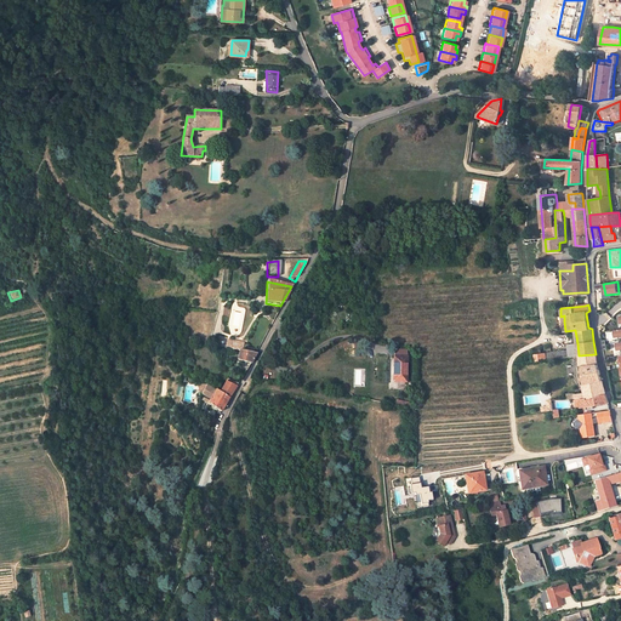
[(244,309),(234,309),(233,323),(243,323),(244,309)]
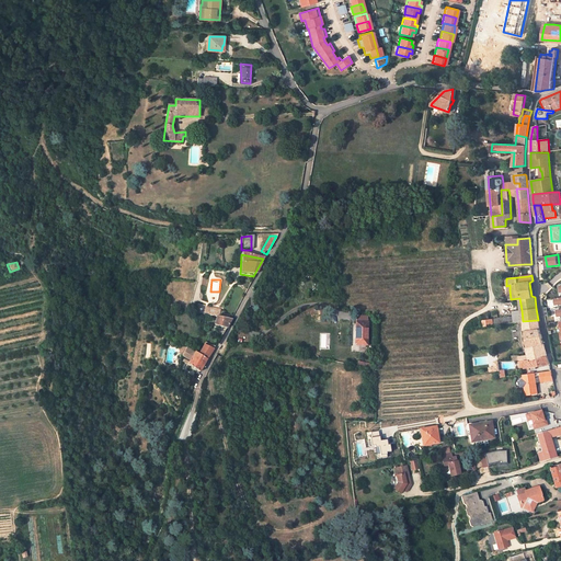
[(513,317),(493,319),(493,325),(513,322),(523,321),(522,310),(513,311),(513,317)]
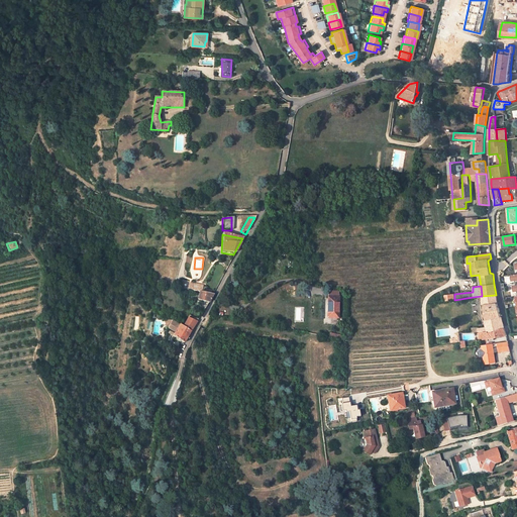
[(206,304),(211,295),(199,289),(196,300),(206,304)]
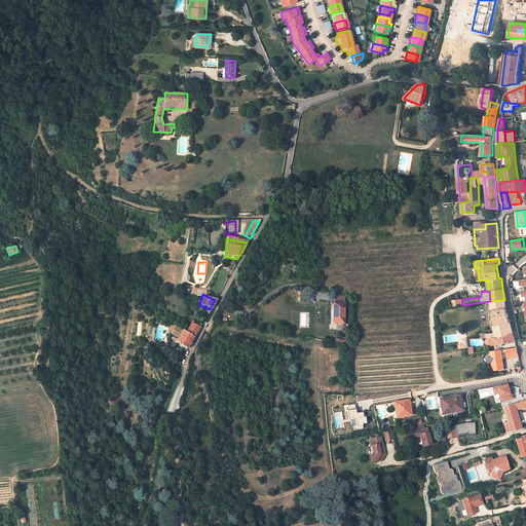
[(345,297),(334,297),(333,323),(344,323),(345,297)]
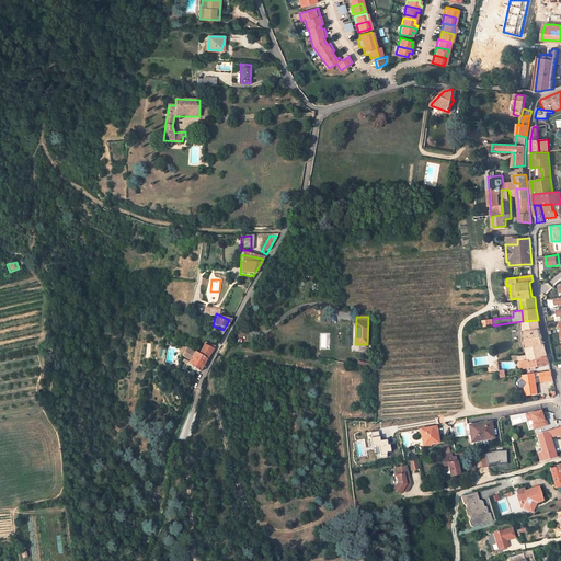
[(540,330),(538,320),(523,321),(523,327),(524,334),(525,344),(527,355),(519,356),(519,359),(521,359),(524,359),(528,359),(547,356),(542,338),(540,330)]
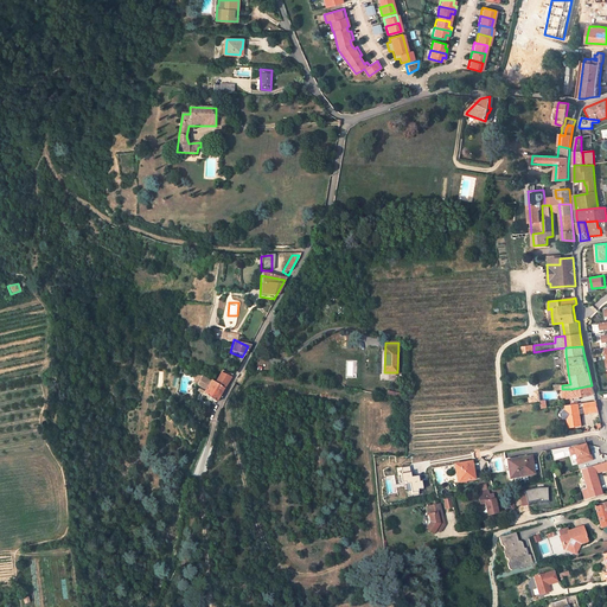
[(44,375),(46,383),(55,382),(53,372),(44,375)]
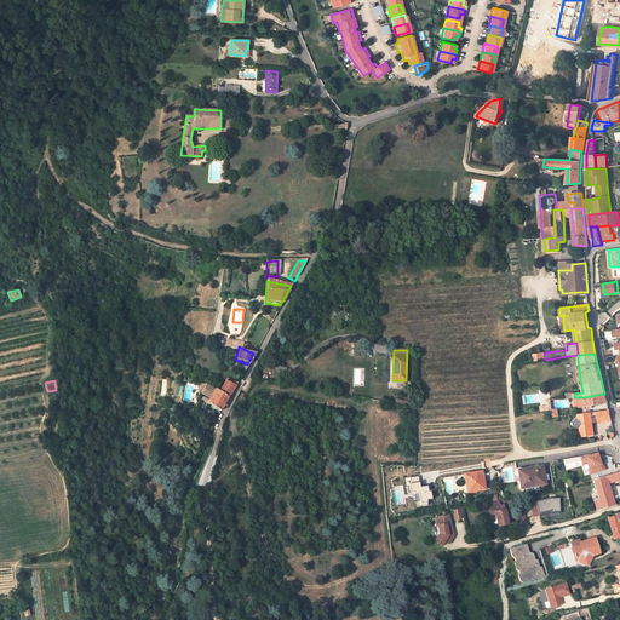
[(230,385),(224,382),(217,394),(227,400),(235,385),(233,383),(230,385)]
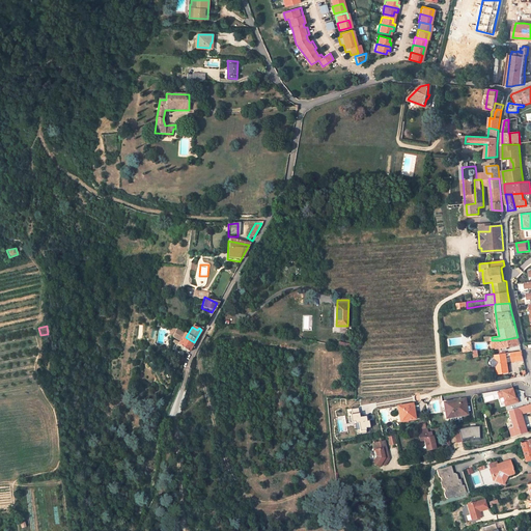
[(174,330),(170,338),(177,342),(175,347),(187,354),(194,342),(186,337),(174,330)]
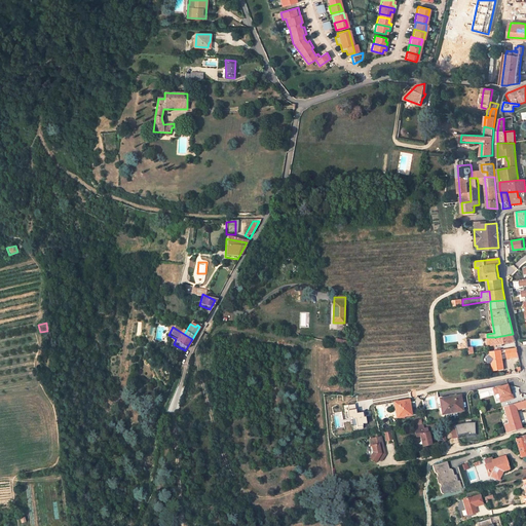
[(516,341),(513,334),(495,337),(491,337),(492,344),(492,345),(493,344),(494,347),(502,346),(502,343),(516,341)]
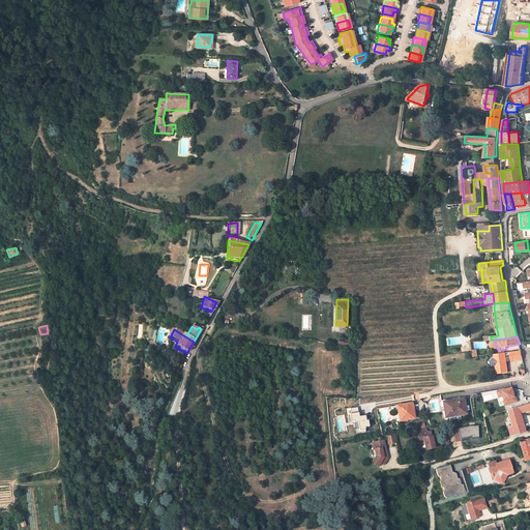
[(523,359),(521,350),(510,352),(510,357),(506,357),(505,352),(504,352),(499,353),(494,354),(495,358),(493,358),(492,360),(492,363),(494,365),(496,365),(497,373),(507,372),(506,360),(511,360),(523,359)]
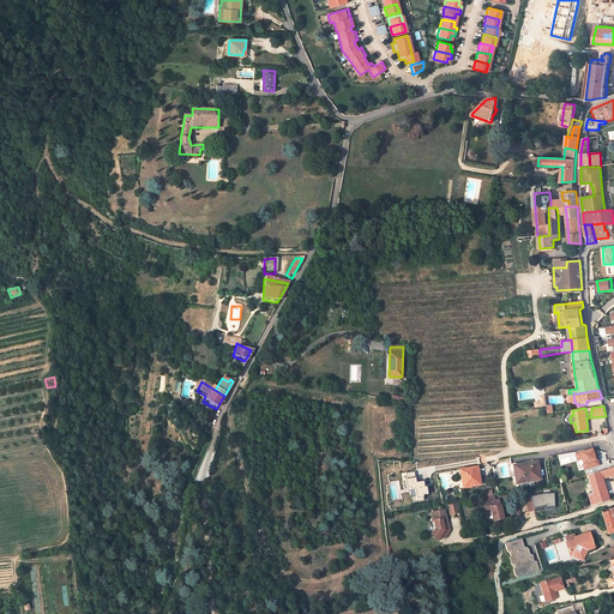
[(594,455),(591,450),(576,455),(577,461),(582,459),(583,464),(584,469),(599,465),(596,457),(594,458),(594,455)]
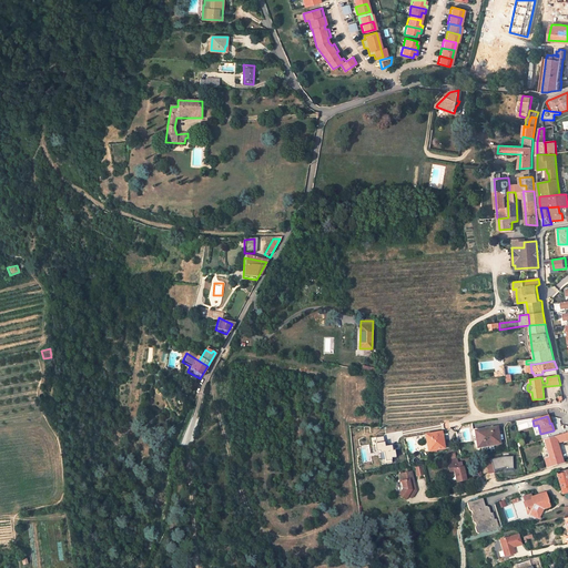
[(485,429),(486,428),(486,427),(474,429),(473,429),(472,430),(472,432),(472,433),(475,446),(476,447),(477,447),(475,434),(485,432),(485,429)]
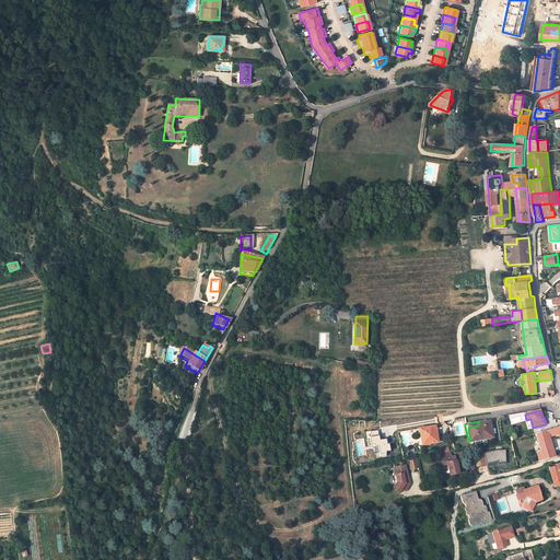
[(468,428),(470,441),(492,438),(490,421),(479,422),(478,423),(478,426),(468,428)]
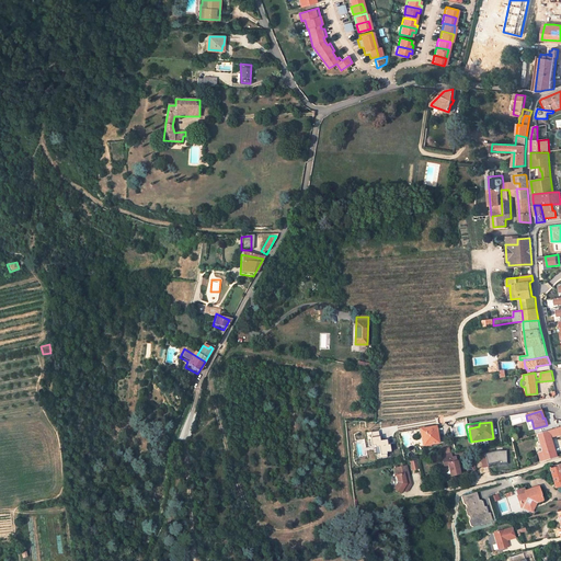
[(424,437),(425,445),(432,444),(438,443),(436,426),(420,430),(422,437),(424,437)]
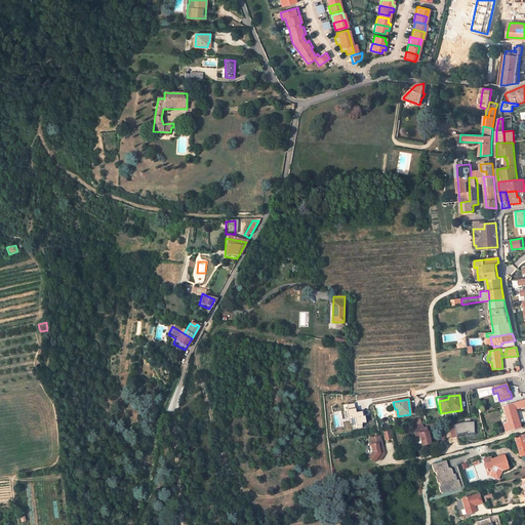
[(518,418),(515,409),(524,406),(524,399),(501,406),(503,413),(507,423),(502,425),(505,432),(519,428),(516,419),(518,418)]
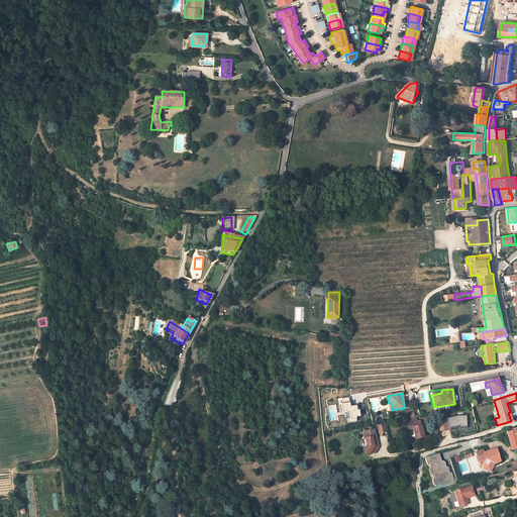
[(359,409),(357,410),(356,405),(352,406),(352,407),(350,407),(350,406),(348,397),(341,398),(342,403),(341,404),(341,405),(339,406),(340,411),(345,410),(345,412),(349,411),(350,418),(348,418),(349,422),(356,421),(356,417),(360,416),(359,409)]
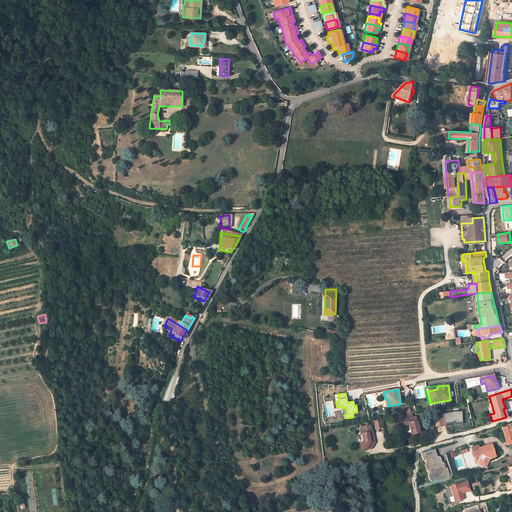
[(387,399),(385,399),(386,409),(394,408),(394,405),(388,406),(387,399)]
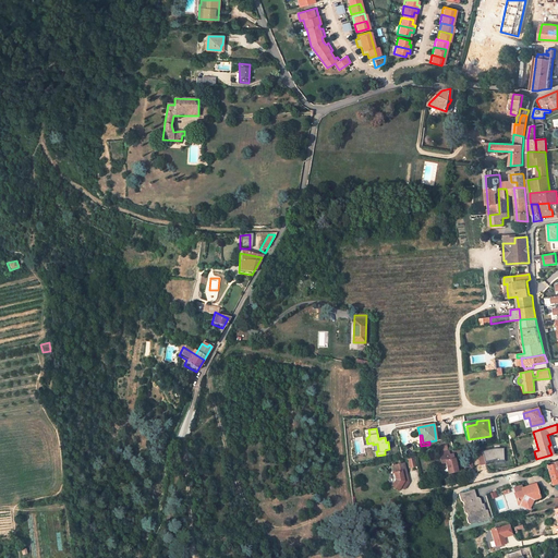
[(504,448),(494,449),(477,452),(481,465),(485,464),(485,462),(497,460),(497,461),(504,461),(504,448)]
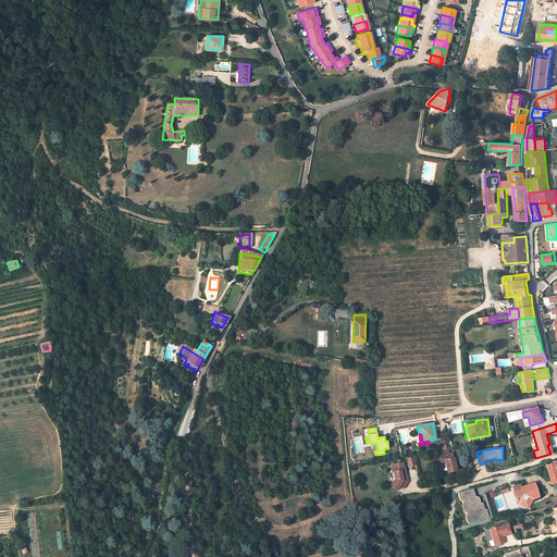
[(445,461),(447,472),(456,471),(453,454),(449,454),(448,449),(446,449),(438,450),(440,456),(441,462),(445,461)]
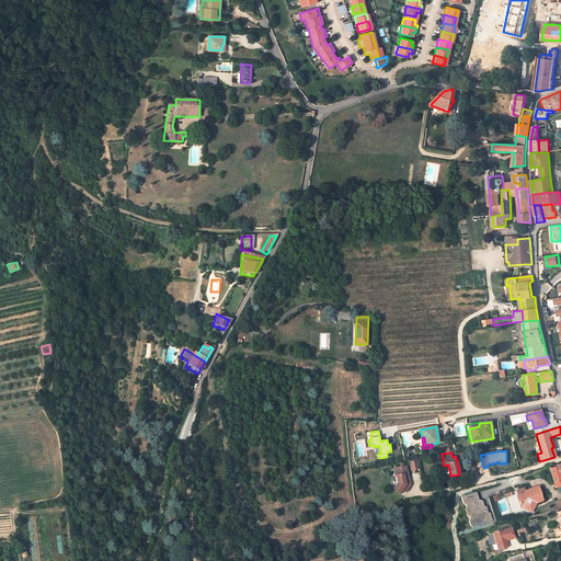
[(550,469),(556,488),(560,485),(560,476),(560,473),(560,464),(557,466),(558,467),(550,469)]
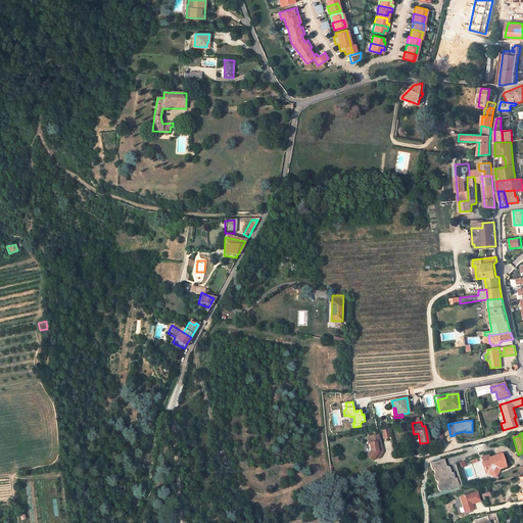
[(368,436),(371,447),(369,449),(370,452),(367,456),(373,460),(375,457),(379,459),(383,452),(379,434),(368,436)]
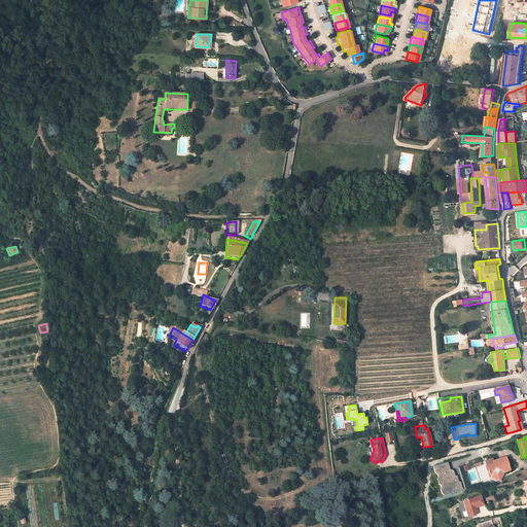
[(511,470),(505,457),(493,461),(492,459),(485,461),(487,466),(486,466),(490,477),(491,477),(499,481),(503,472),(511,470)]
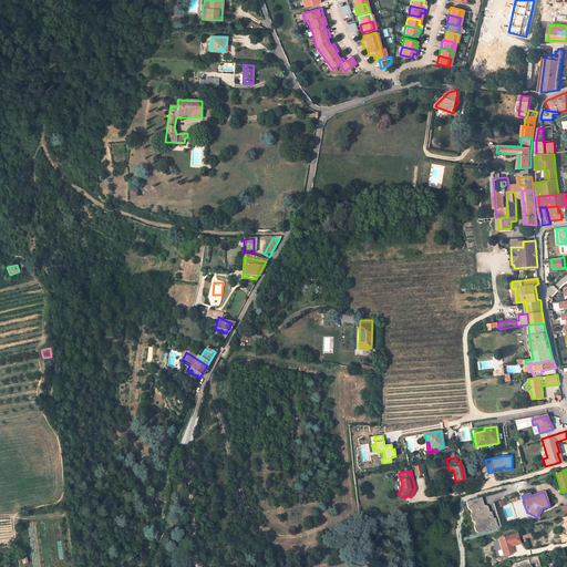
[(481,497),(466,502),(468,509),(471,511),(474,509),(476,515),(478,516),(480,523),(475,524),(474,527),(475,532),(477,533),(497,526),(495,518),(492,519),(487,506),(485,505),(484,506),(481,497)]
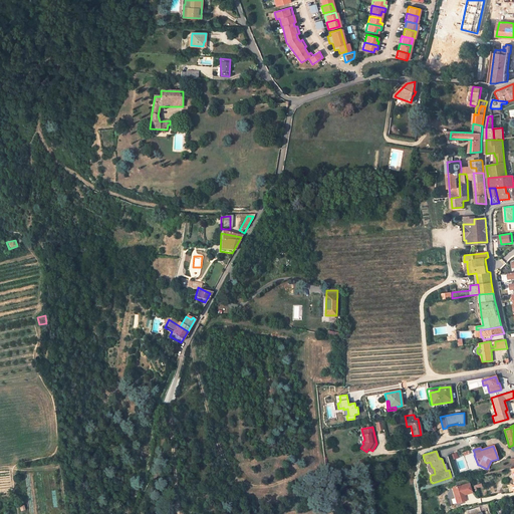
[(430,462),(427,463),(428,465),(427,467),(428,472),(430,473),(431,475),(435,474),(434,468),(432,467),(430,462)]
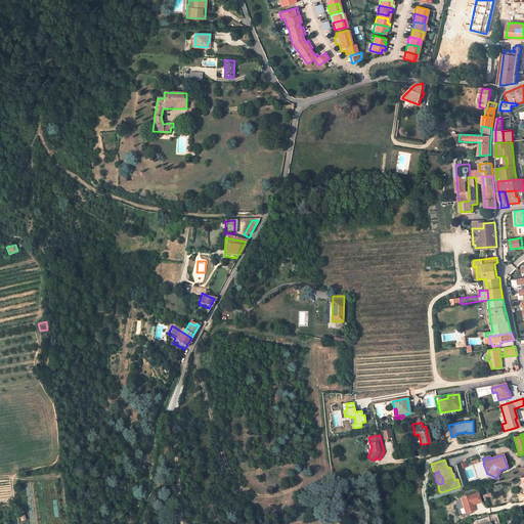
[(475,511),(473,505),(482,503),(479,492),(461,497),(466,513),(475,511)]
